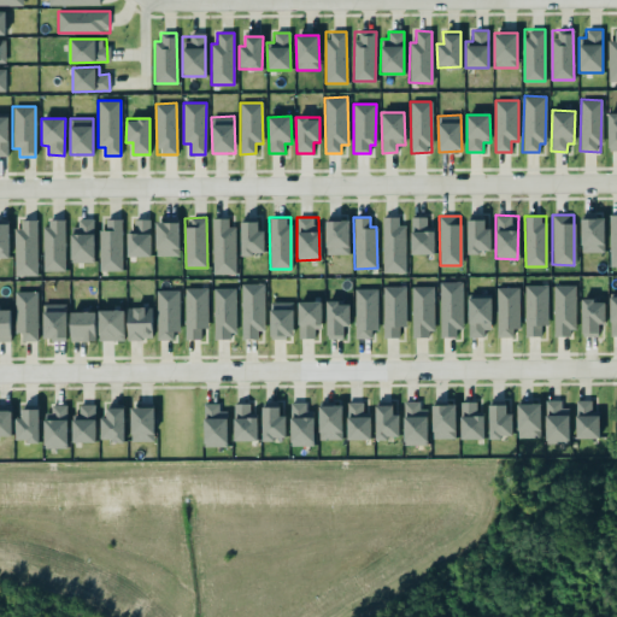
[(404,217),(382,217),(382,272),(404,272),(404,217)]
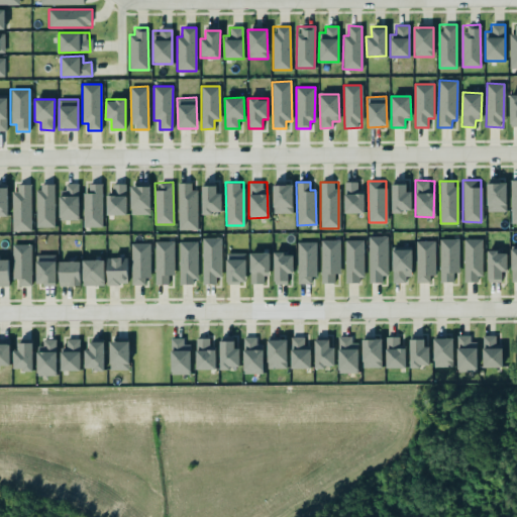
[(364,213),(364,191),(357,190),(357,182),(344,182),(344,212),(364,213)]
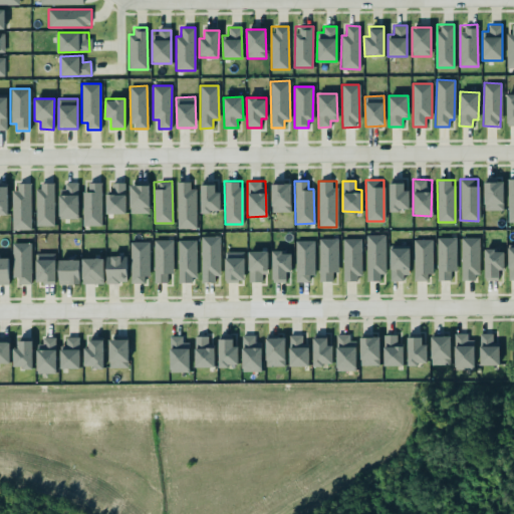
[(389,181),(390,211),(409,210),(409,189),(404,189),(404,181),(389,181)]
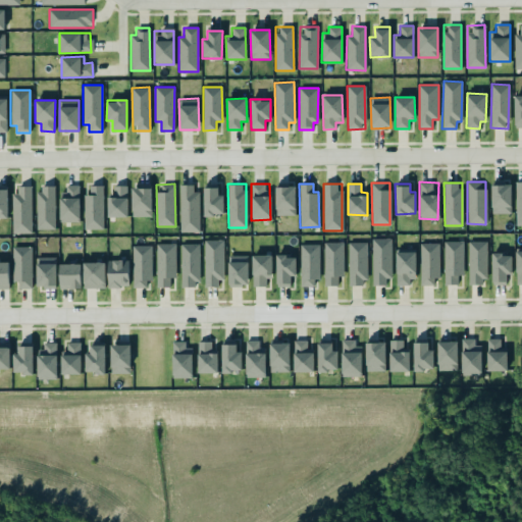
[(79,222),(80,186),(61,185),(60,221),(79,222)]
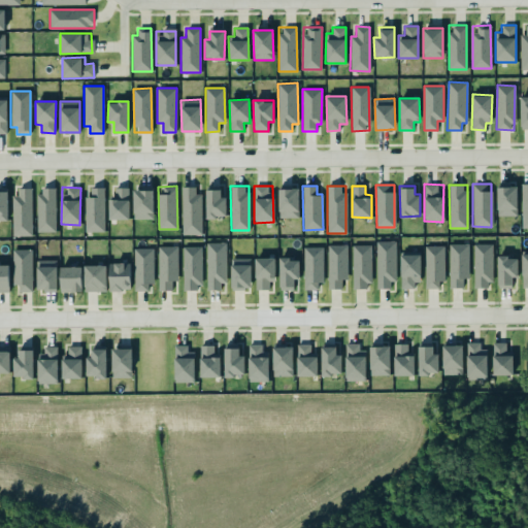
[(85,196),(85,232),(104,231),(103,187),(90,188),(90,196),(85,196)]
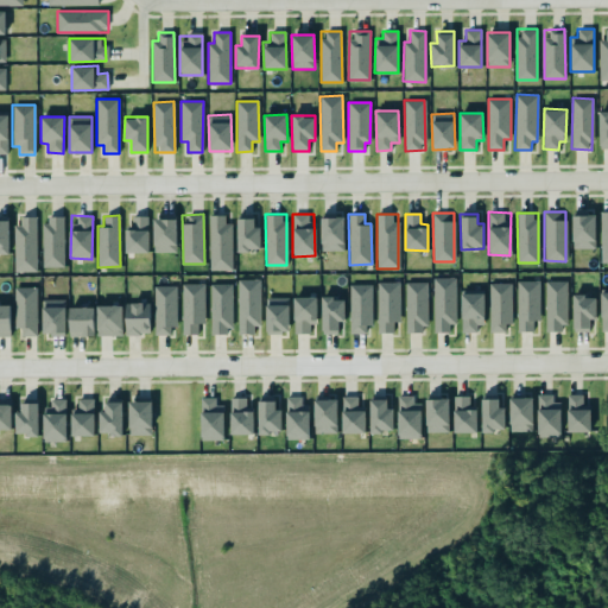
[(125,229),(125,253),(149,252),(147,215),(132,216),(132,229),(125,229)]
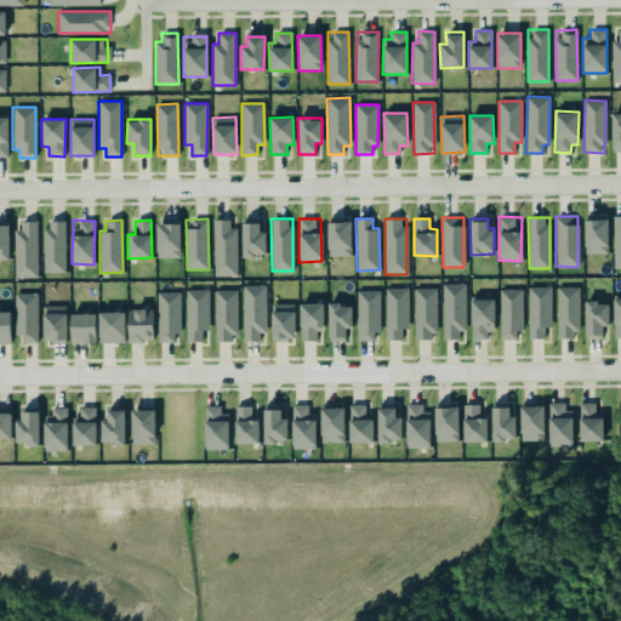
[(234,220),(214,220),(215,277),(235,275),(234,220)]
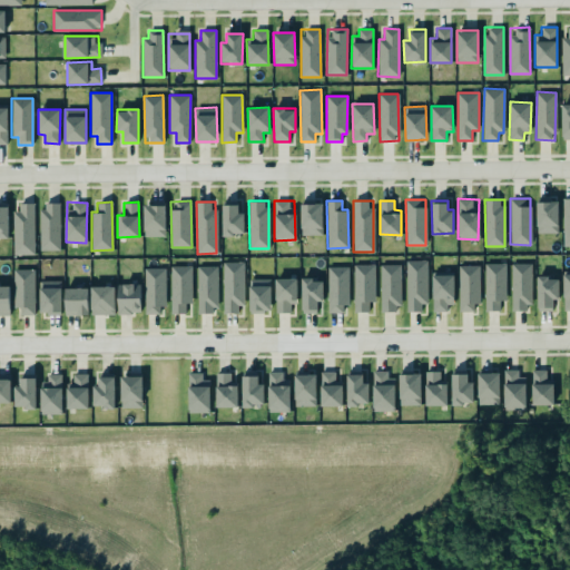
[(536,202),(537,233),(558,233),(558,202),(536,202)]
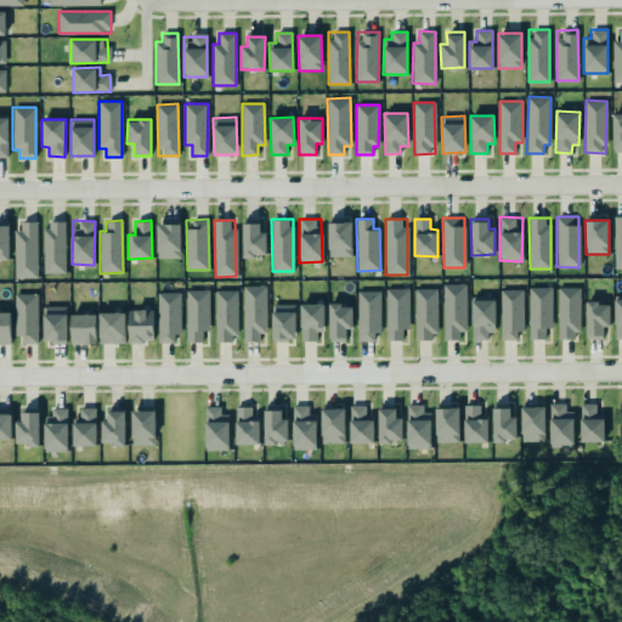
[(38,278),(37,221),(15,221),(16,278),(38,278)]
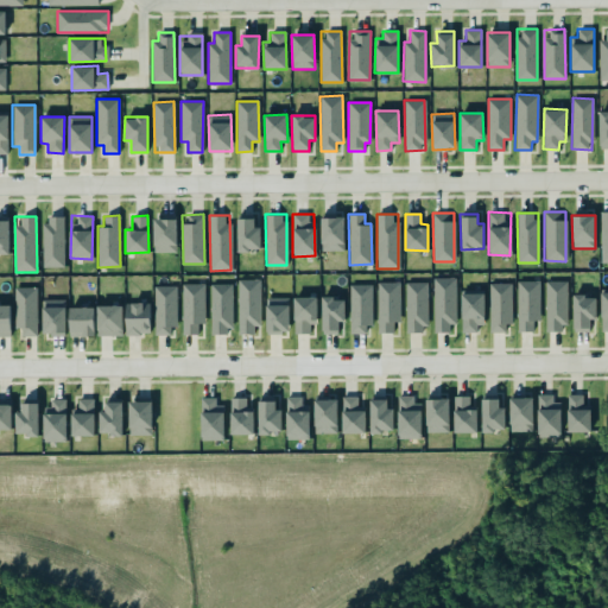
[(64,266),(63,216),(42,216),(43,267),(64,266)]
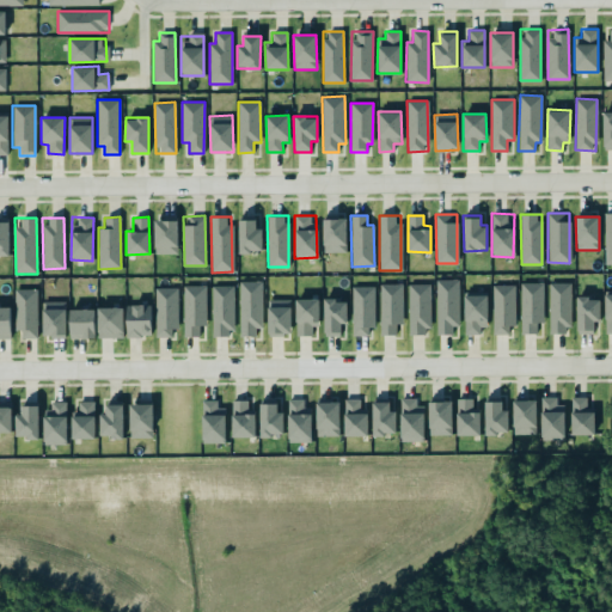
[(0,255),(10,255),(8,220),(0,219),(0,255)]
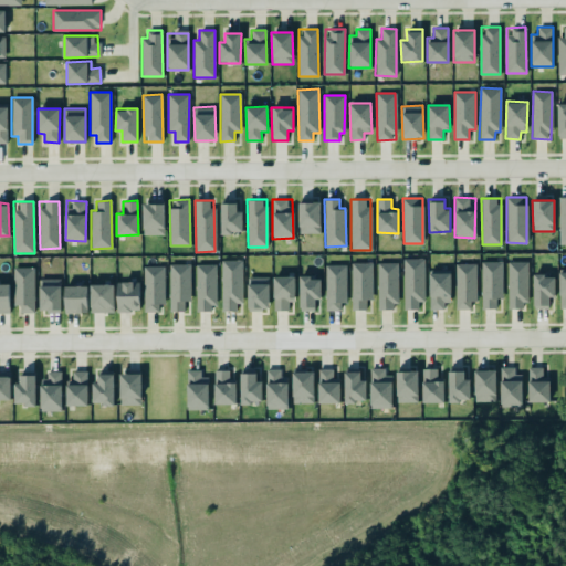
[(164,234),(164,202),(143,203),(143,234),(164,234)]
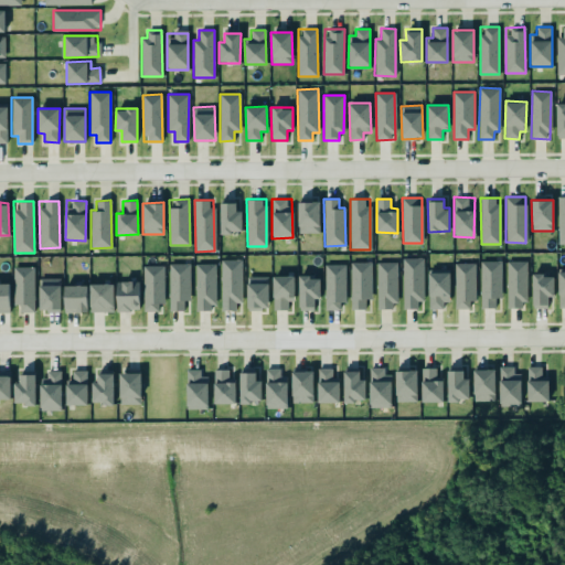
[(221,233),(240,232),(240,202),(220,203),(221,233)]
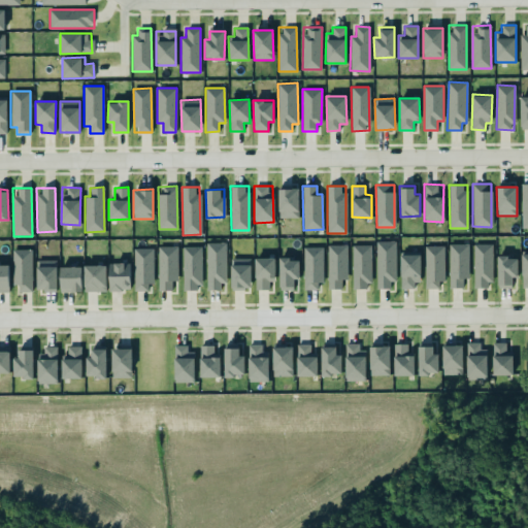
[(278,189),(278,218),(299,218),(298,189),(278,189)]
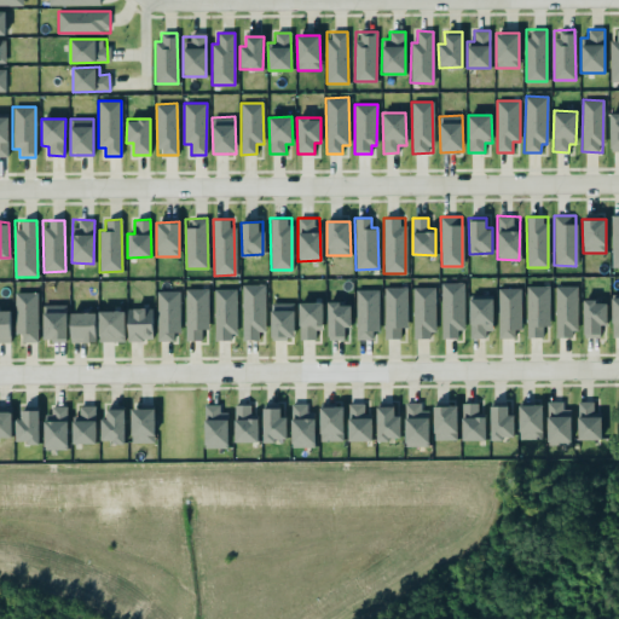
[(441,339),(457,337),(457,329),(464,329),(463,282),(440,283),(441,339)]
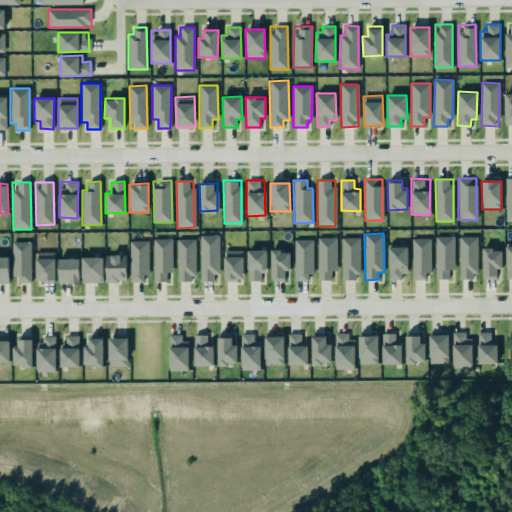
[(218,235),(200,235),(200,280),(217,280),(218,235)]
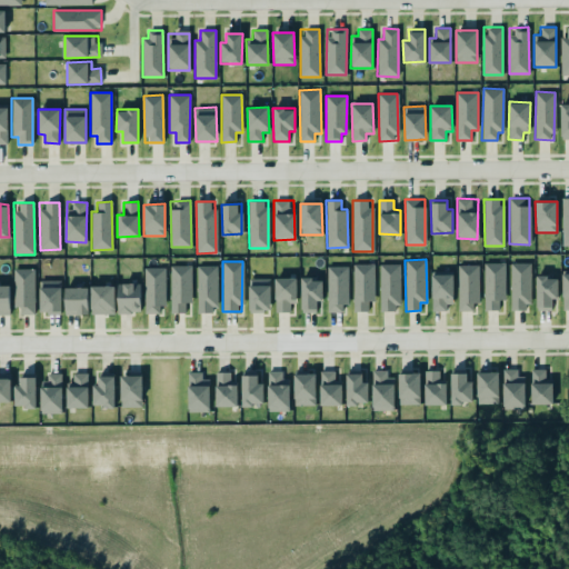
[(505,300),(506,262),(483,262),(483,310),(498,310),(498,300),(505,300)]
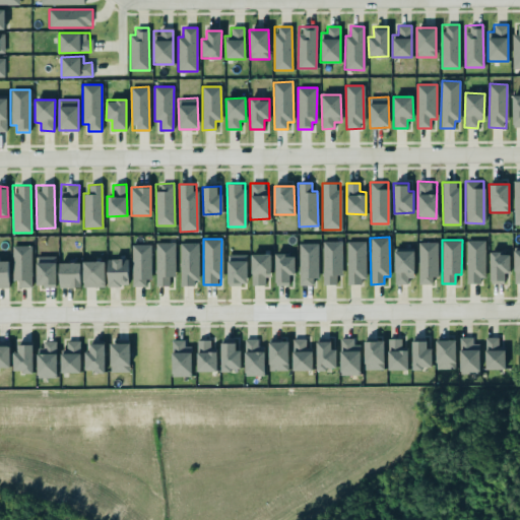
[(467,283),(484,283),(483,240),(466,240),(467,283)]
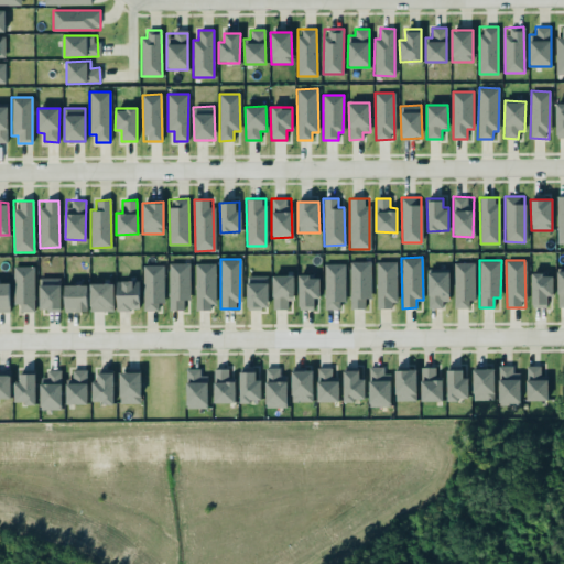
[(370,261),(350,261),(350,308),(365,308),(365,299),(371,299),(370,261)]
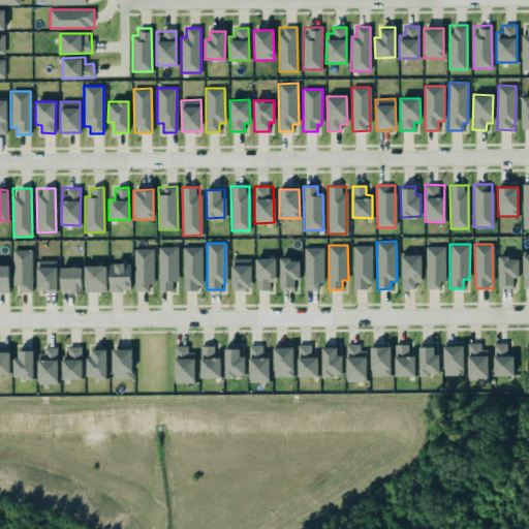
[(371,245),(353,245),(353,289),(371,289),(371,245)]
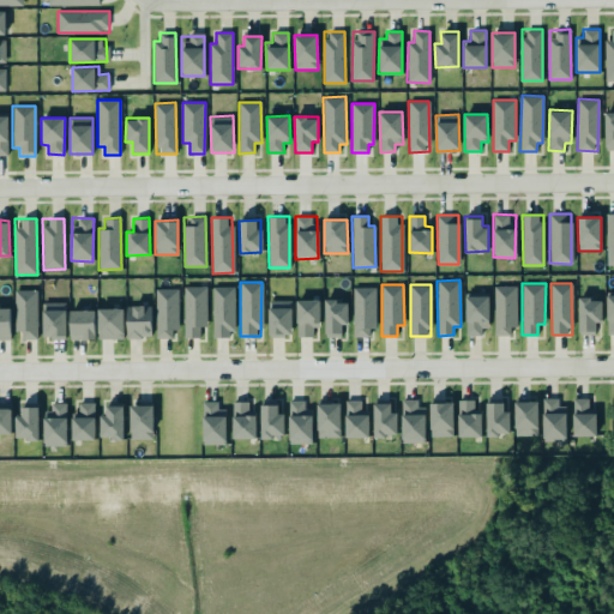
[(494,336),(516,335),(516,286),(494,286),(494,336)]
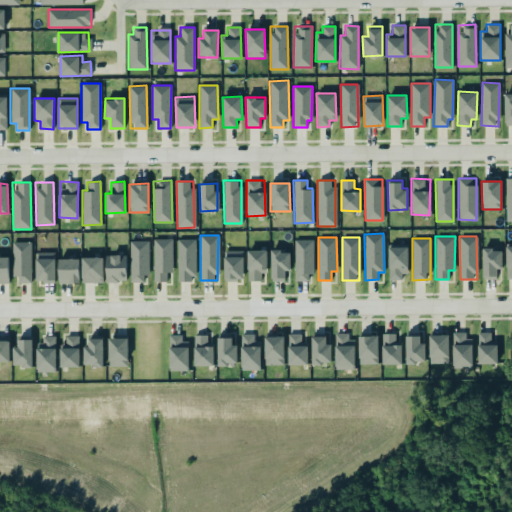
[(172,272),(172,239),(153,239),(153,282),(166,282),(166,272),(172,272)]
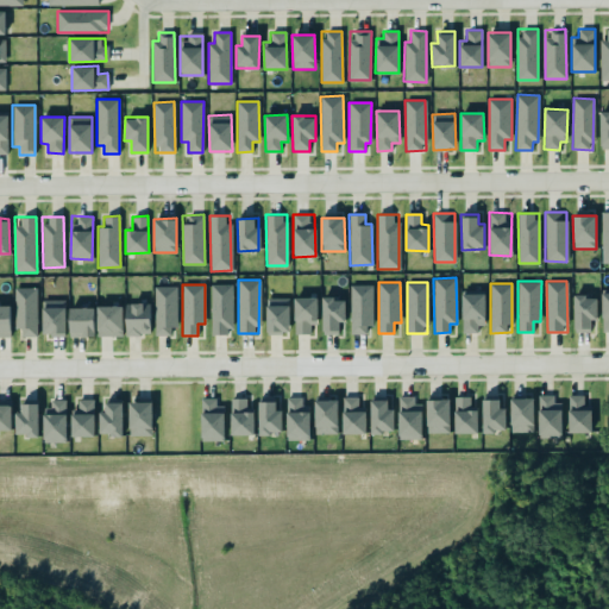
[(211,284),(212,336),(232,334),(231,284),(211,284)]
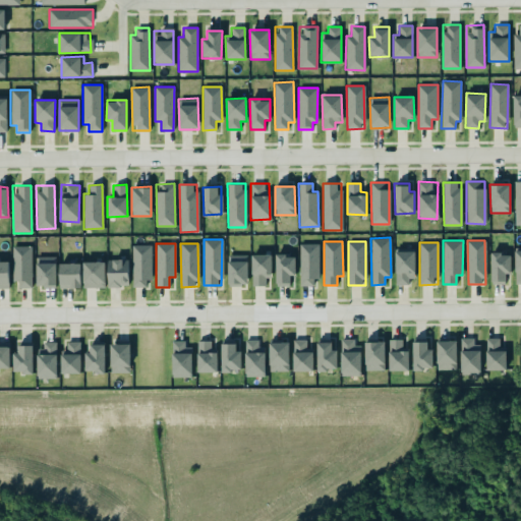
[(317,243),(299,243),(300,286),(319,285),(317,243)]
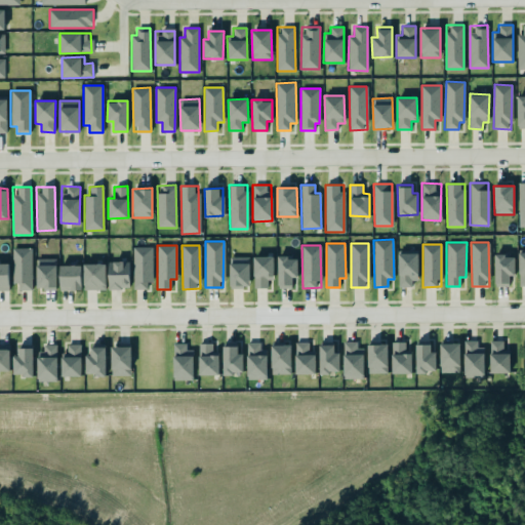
[(151,246),(132,246),(133,289),(152,289),(151,246)]
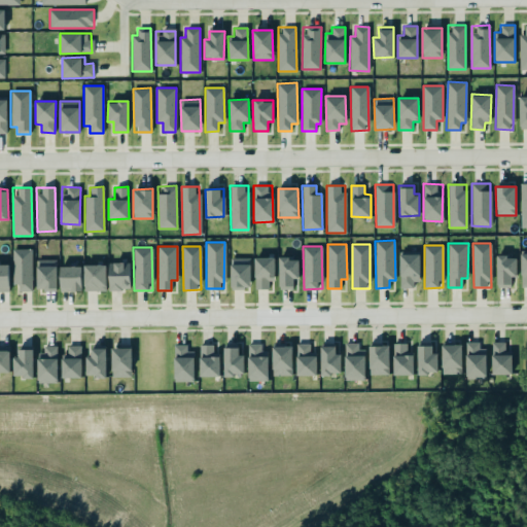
[(12,284),(19,284),(19,291),(32,291),(32,248),(12,248),(12,284)]
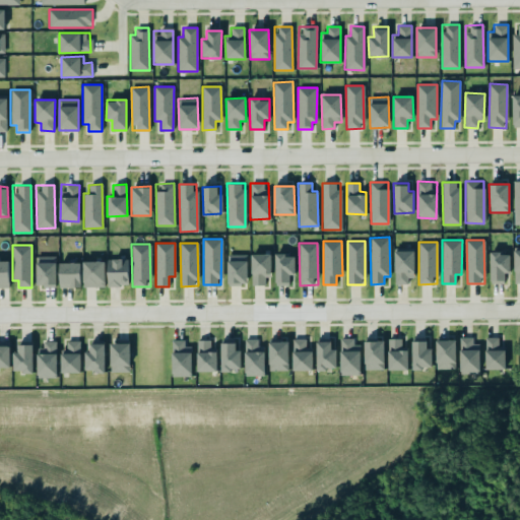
[(412,249),(394,249),(394,284),(412,284),(412,249)]
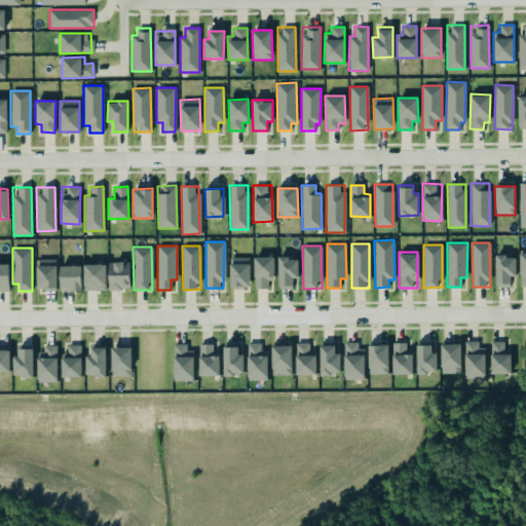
[(515,255),(495,256),(496,287),(510,287),(510,276),(516,276),(515,255)]
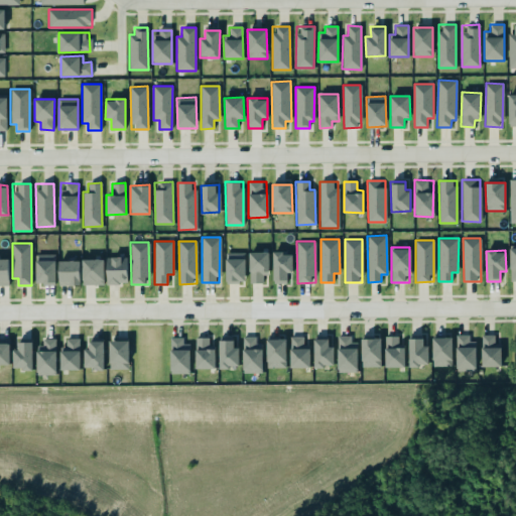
[(245,252),(226,252),(225,282),(245,282),(245,252)]
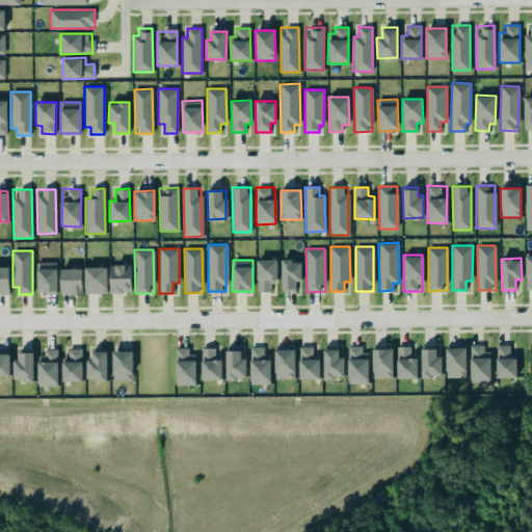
[(257,260),(257,291),(270,291),(270,283),(276,283),(277,260),(257,260)]
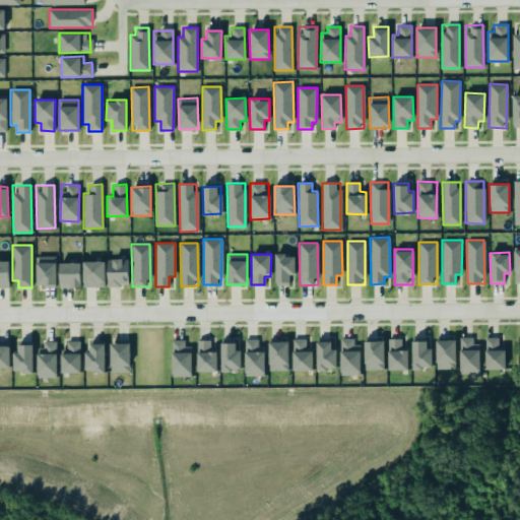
[(295,276),(295,255),(275,254),(274,285),(289,285),(290,276),(295,276)]
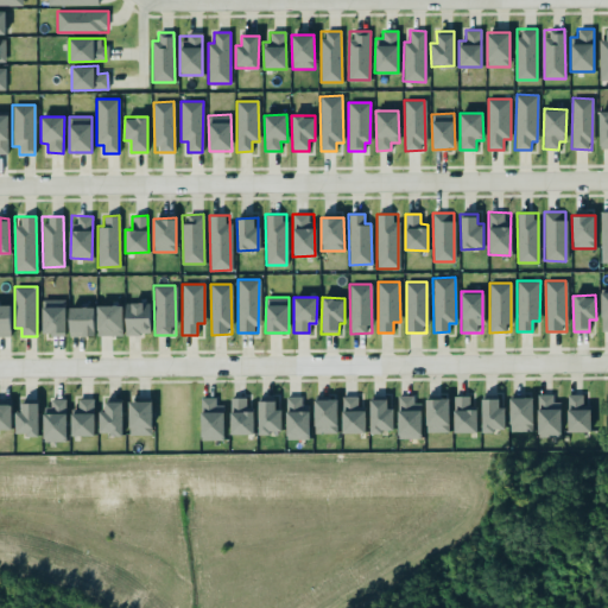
[(64,299),(42,299),(43,335),(65,335),(64,299)]
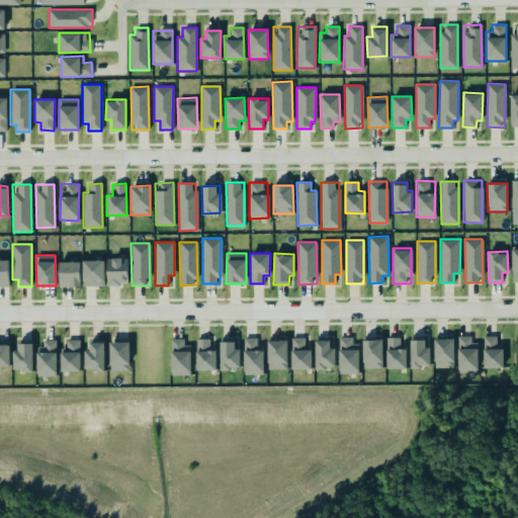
[(107,284),(127,284),(127,257),(107,258),(107,284)]
